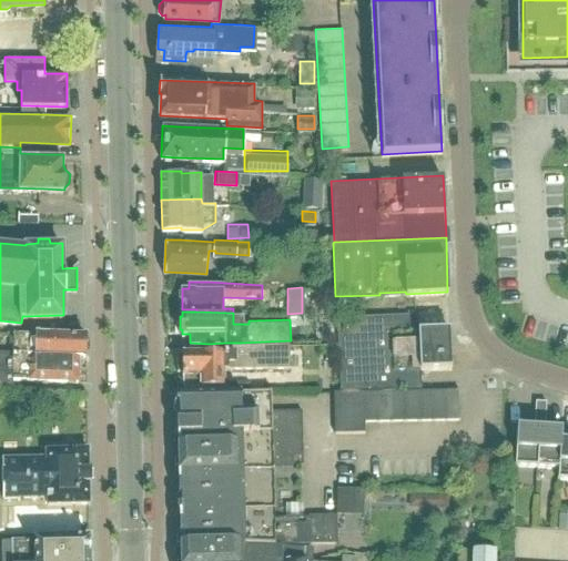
[(421,368),(450,368),(449,327),(435,327),(419,328),(418,312),(337,313),(340,387),(421,386),(421,368)]
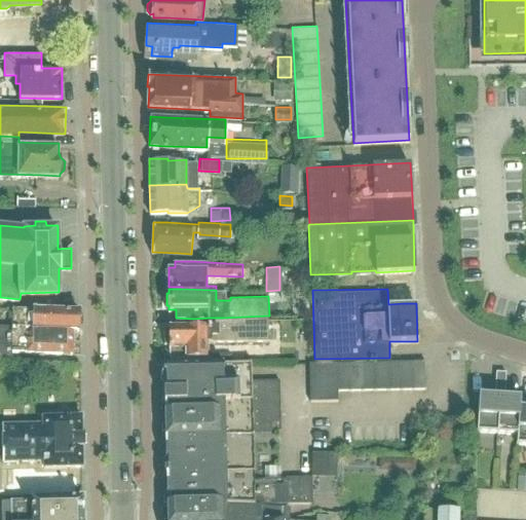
[(0,324),(0,358),(11,359),(11,349),(72,351),(73,329),(79,329),(79,309),(59,308),(34,307),(12,306),(12,325),(0,324)]
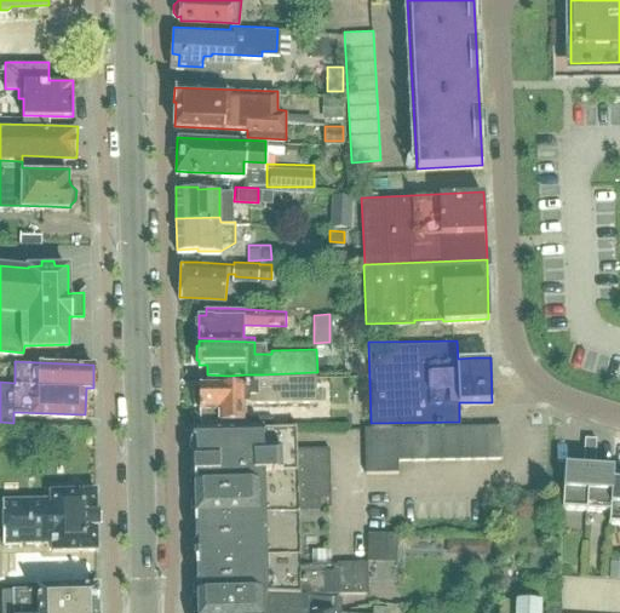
[(316,372),(263,374),(247,374),(247,382),(212,383),(201,383),(201,382),(199,382),(199,388),(196,395),(199,402),(199,410),(202,410),(202,420),(217,420),(228,419),(233,420),(236,419),(244,419),(242,400),(248,400),(316,400),(316,372)]
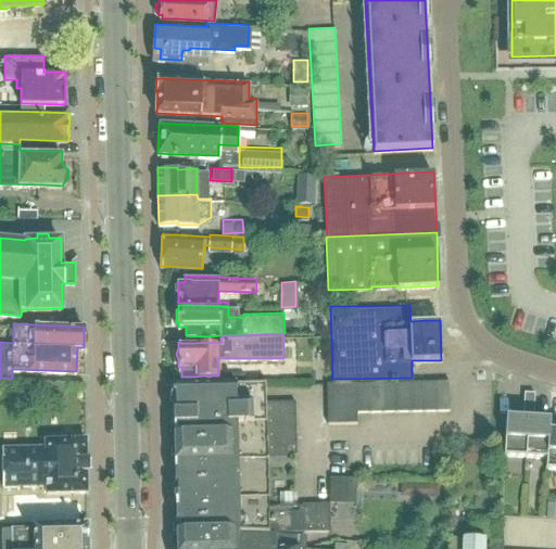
[(450,379),(437,380),(437,409),(450,409),(450,379)]
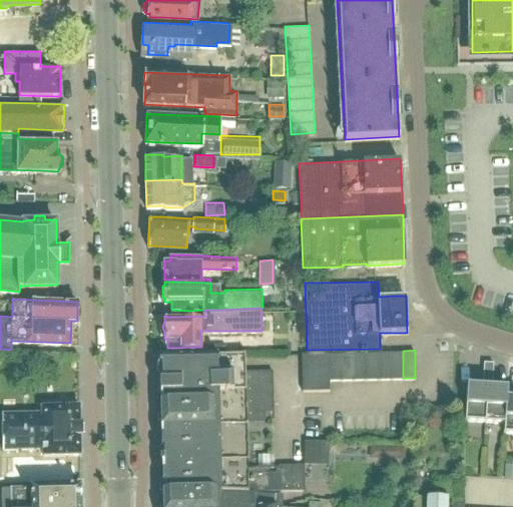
[(162,506),(217,506),(220,487),(248,488),(248,489),(305,488),(305,462),(278,463),(278,464),(248,465),(247,418),(274,417),(274,418),(275,418),(274,368),(245,369),(245,351),(159,353),(162,506)]
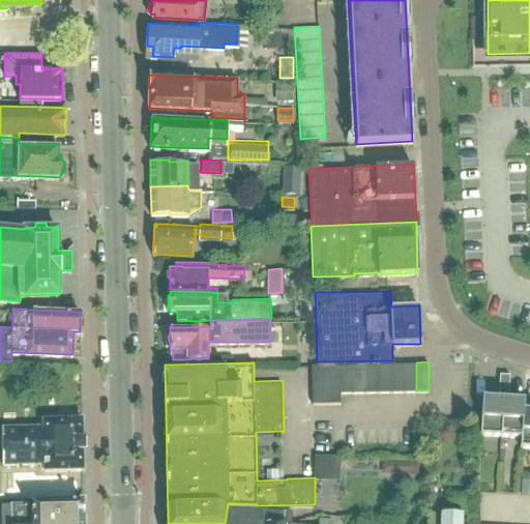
[(352,391),(364,391),(363,362),(352,364),(352,391)]
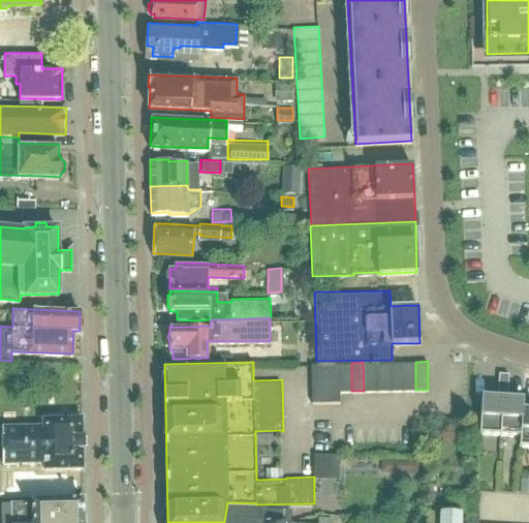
[(364,391),(376,390),(376,362),(363,362),(364,391)]
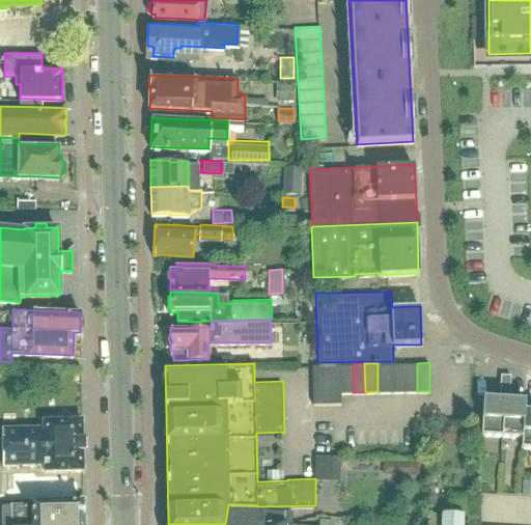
[(378,391),(392,391),(392,363),(378,363),(378,391)]
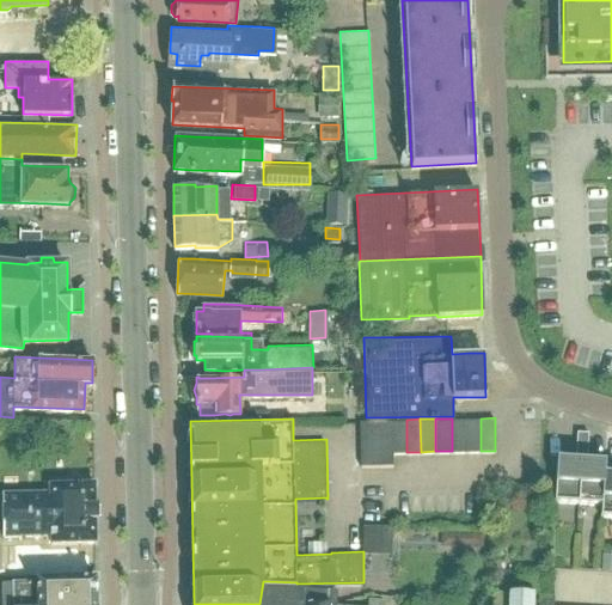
[(452,451),(466,451),(466,419),(452,419),(452,451)]
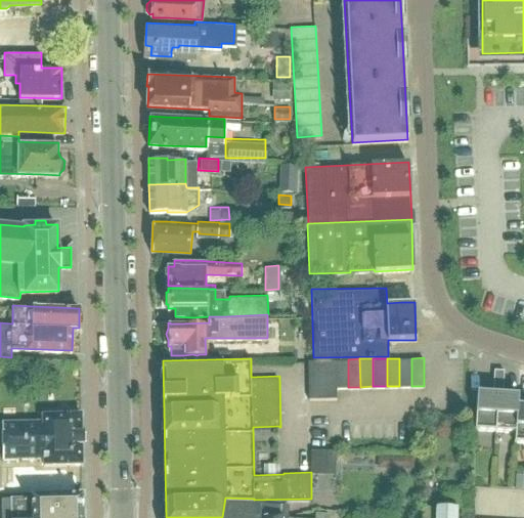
[(399,386),(411,386),(411,358),(399,358),(399,386)]
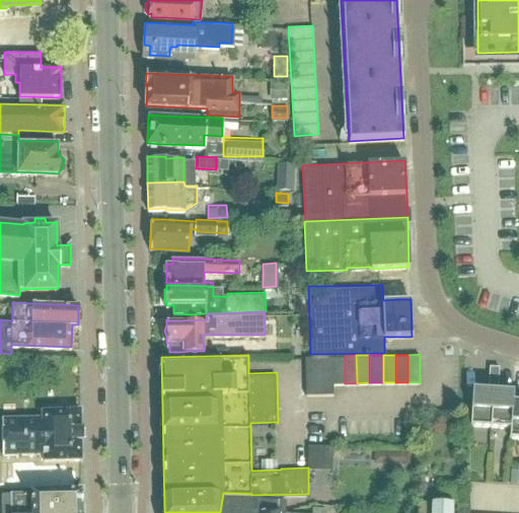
[(305,369),(332,369),(331,356),(305,356),(305,369)]
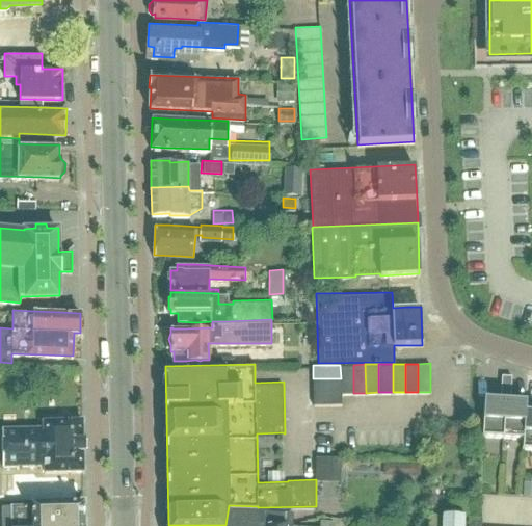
[(341,378),(341,391),(341,393),(353,393),(353,365),(340,365),(341,378)]
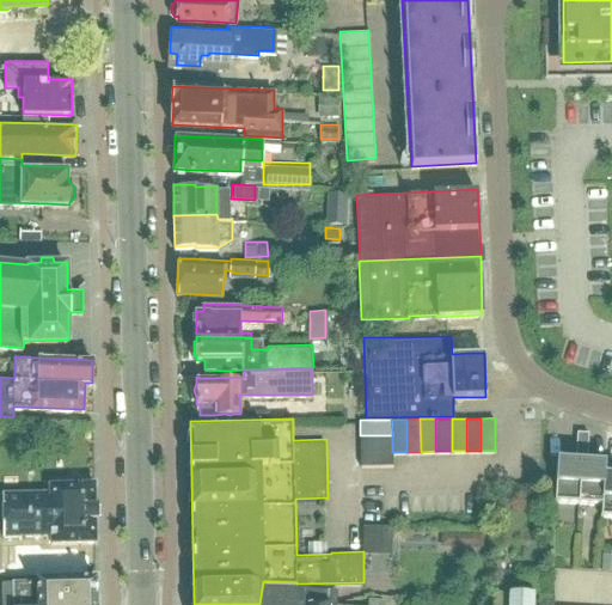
[(55,422),(16,426),(18,459),(79,454),(77,425),(55,427),(55,422)]
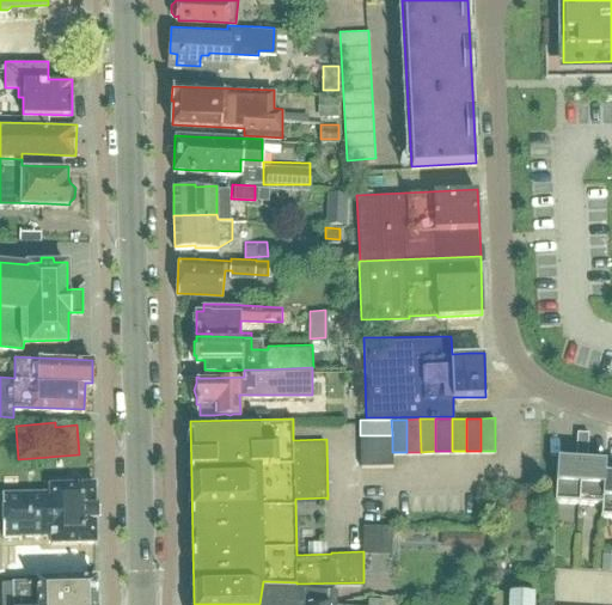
[(577,429),(576,444),(588,445),(588,431),(577,429)]
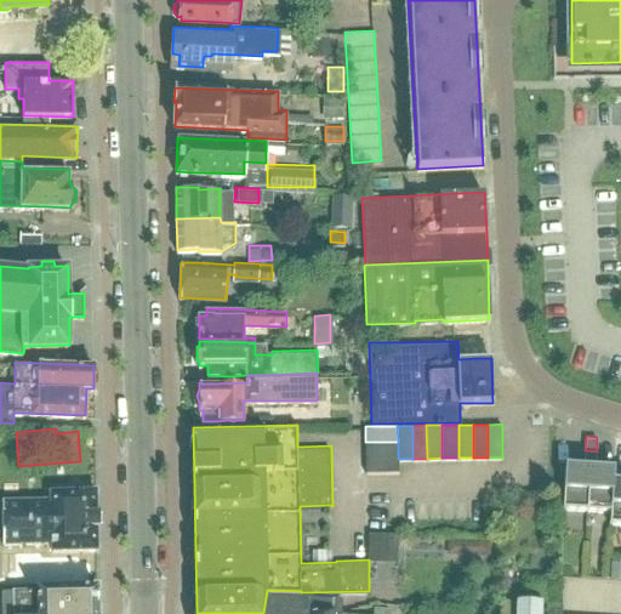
[(398,456),(398,442),(365,442),(365,456),(398,456)]
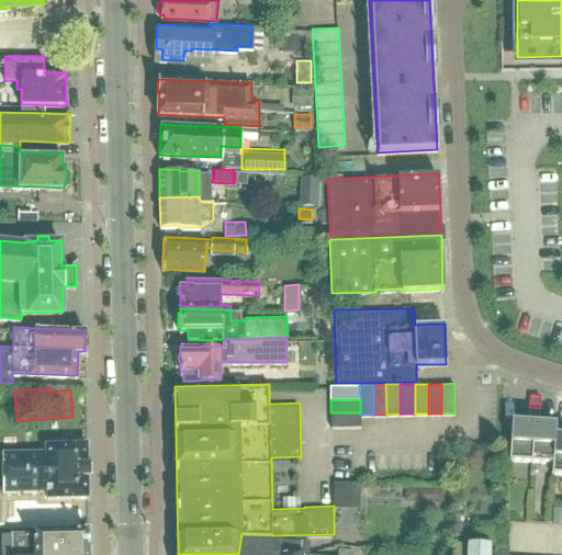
[(529,407),(528,419),(534,420),(531,460),(551,461),(552,461),(554,432),(555,432),(555,421),(539,420),(540,408),(529,407)]
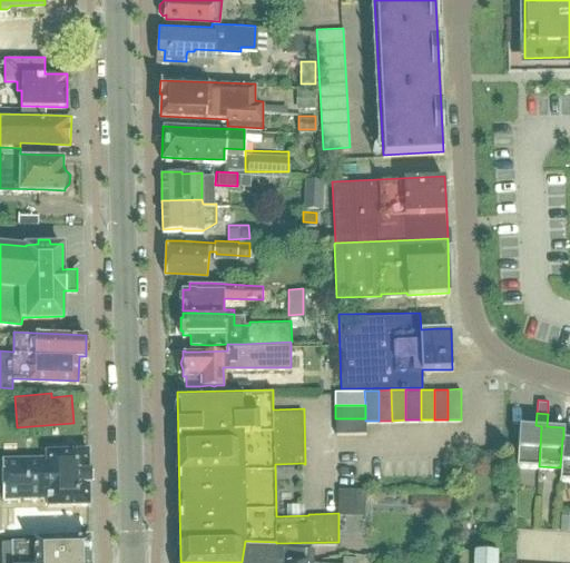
[(365,432),(365,421),(365,418),(335,418),(335,432),(365,432)]
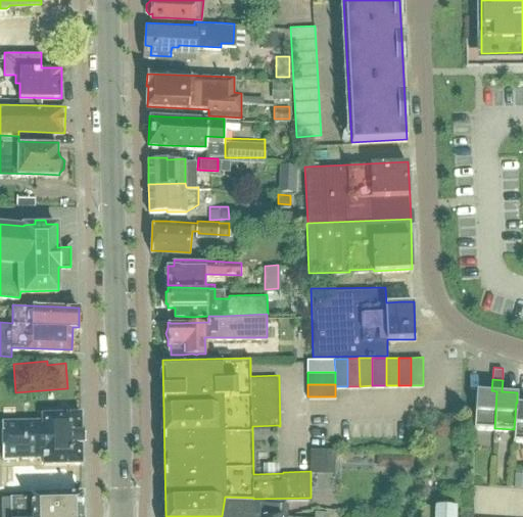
[(473,426),(494,428),(496,391),(491,390),(476,389),(473,426)]
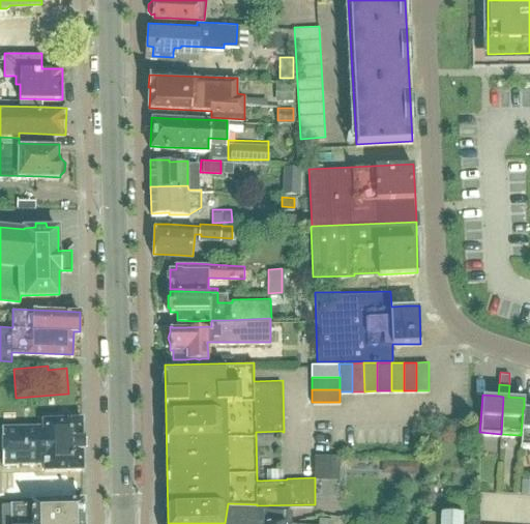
[(529,408),(524,408),(523,408),(521,435),(520,435),(520,445),(529,445),(529,408)]
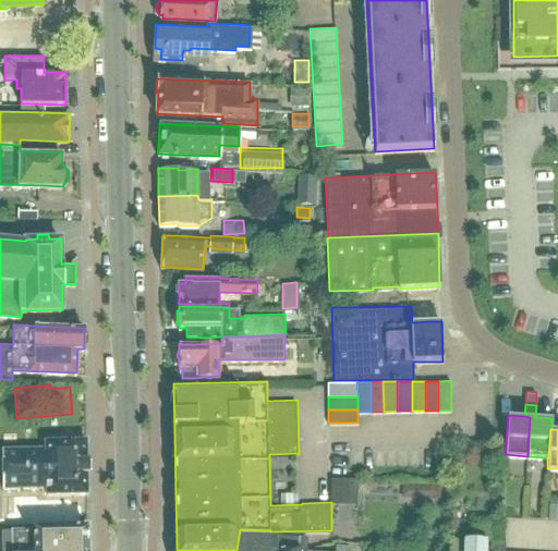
[(47,493),(87,492),(88,492),(88,472),(89,472),(89,458),(88,458),(87,438),(45,439),(46,447),(2,448),(3,487),(47,486),(47,493)]
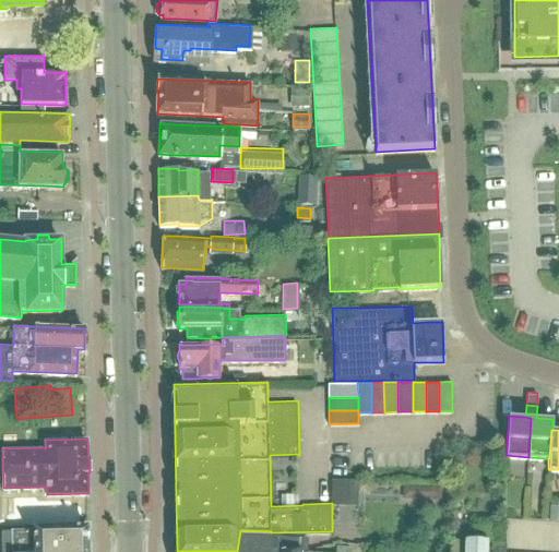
[(340,479),(339,527),(368,528),(369,479),(340,479)]
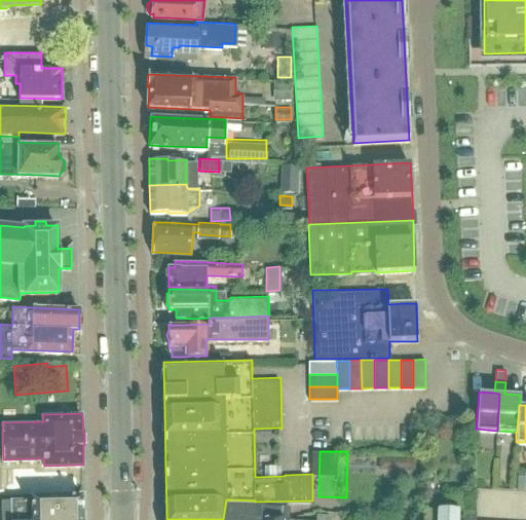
[(415,474),(415,461),(386,462),(386,475),(415,474)]
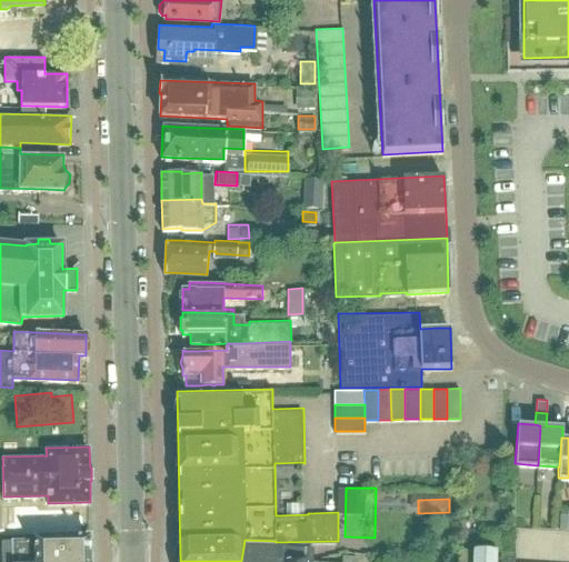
[(90,561),(90,535),(11,538),(3,539),(3,561),(90,561)]
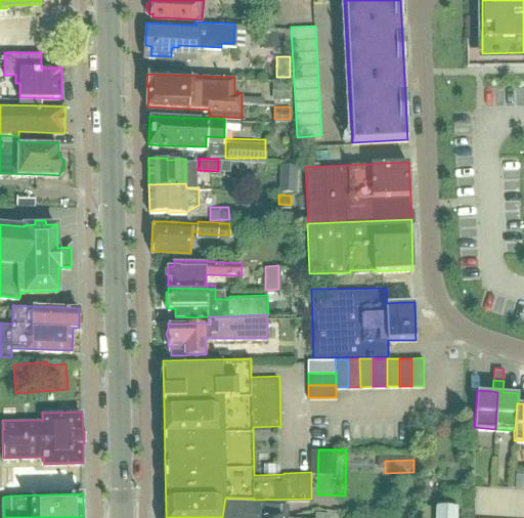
[(223,517),(258,517),(260,501),(226,499),(223,517)]
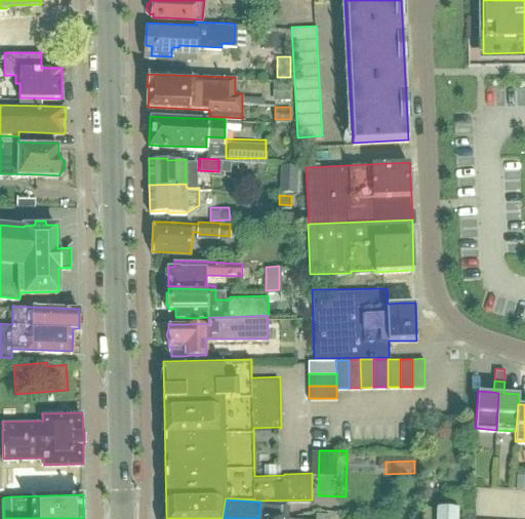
[(258,518),(328,518),(329,513),(317,512),(316,518),(308,518),(288,517),(288,518),(283,518),(285,504),(260,502),(258,518)]
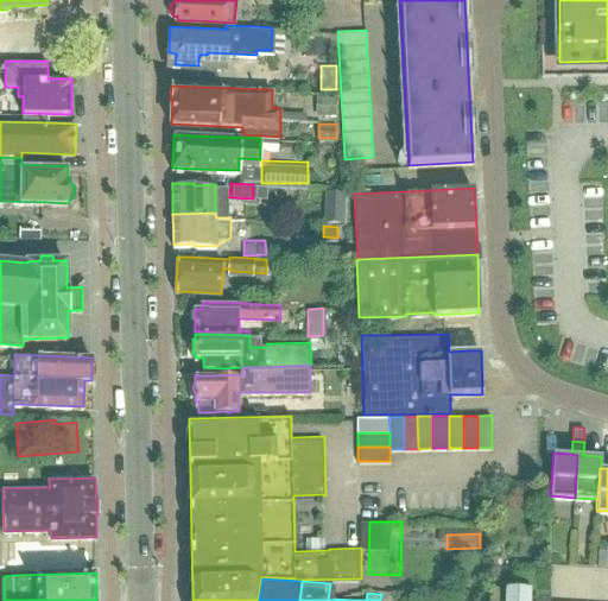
[(530,600),(531,587),(507,586),(506,600),(530,600)]
